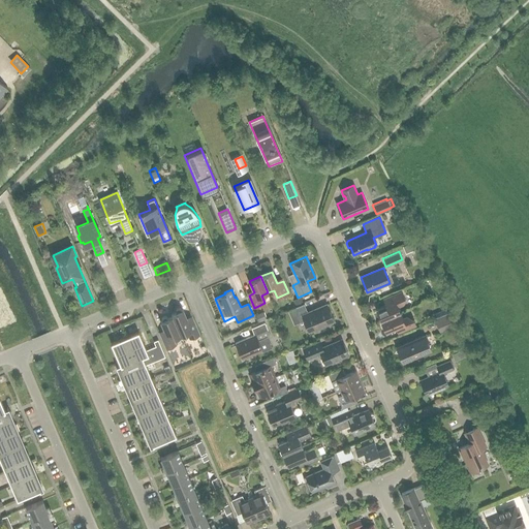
[(376,309),(381,320),(400,312),(398,307),(406,303),(402,291),(389,298),(391,303),(376,309)]
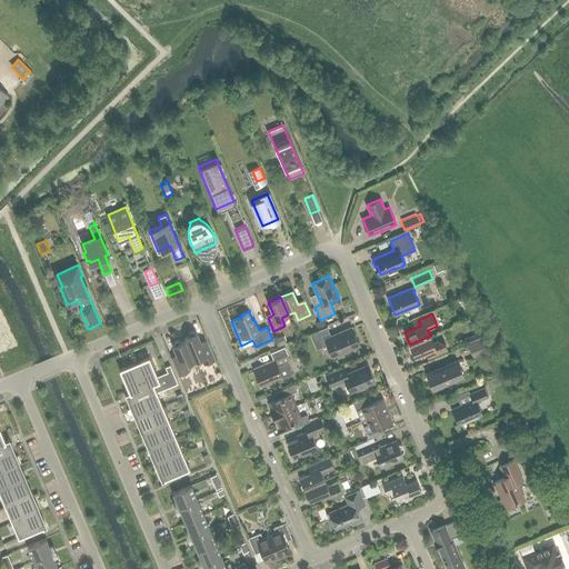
[(327,326),(327,327),(328,326),(325,319),(317,322),(319,329),(327,326)]
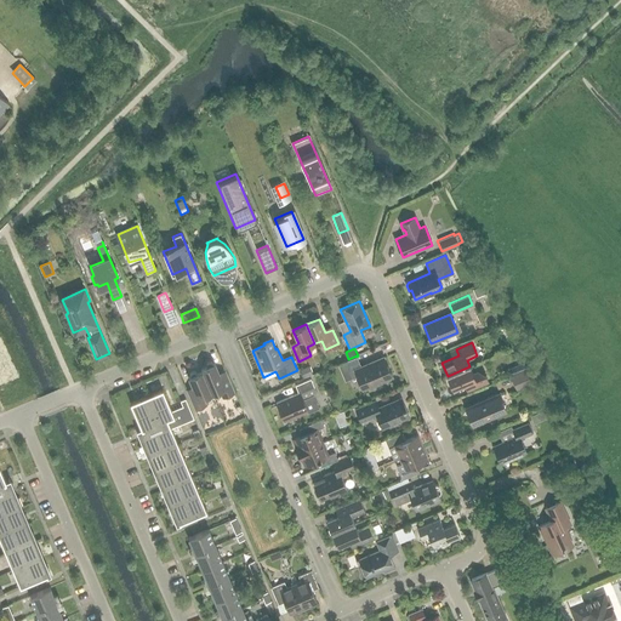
[(357,357),(348,360),(348,359),(337,364),(339,365),(346,381),(357,376),(363,389),(392,376),(383,358),(362,368),(357,357)]
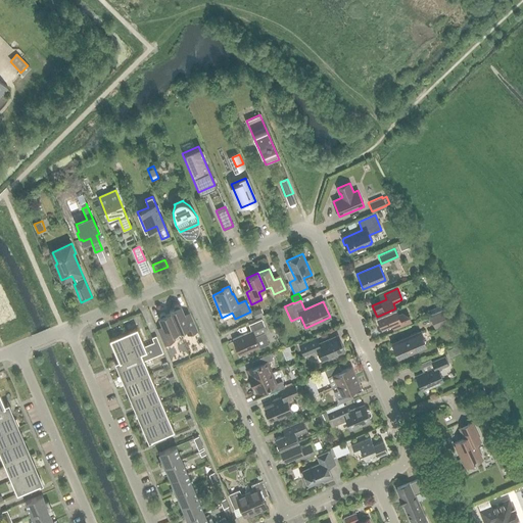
[(170,312),(170,314),(178,332),(185,329),(188,335),(197,330),(190,313),(184,315),(181,306),(180,306),(179,305),(177,304),(175,305),(174,307),(174,310),(170,312)]
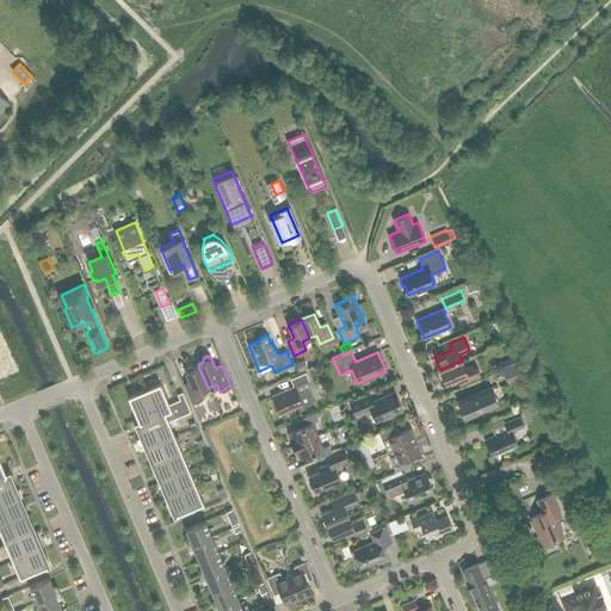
[(309,368),(306,359),(297,363),(301,371),(309,368)]
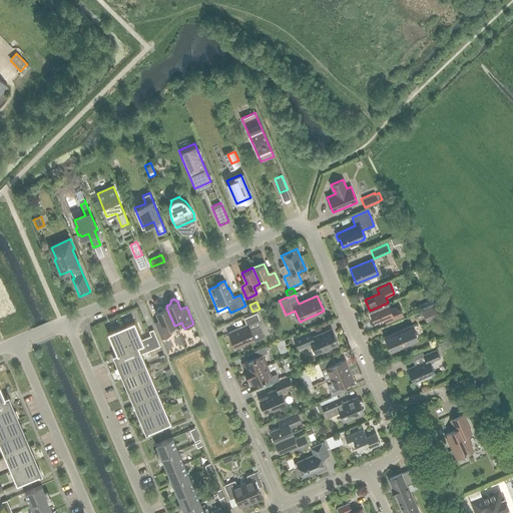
[(391,309),(388,303),(370,311),(371,315),(370,316),(373,323),(386,317),(389,322),(403,316),(399,306),(391,309)]
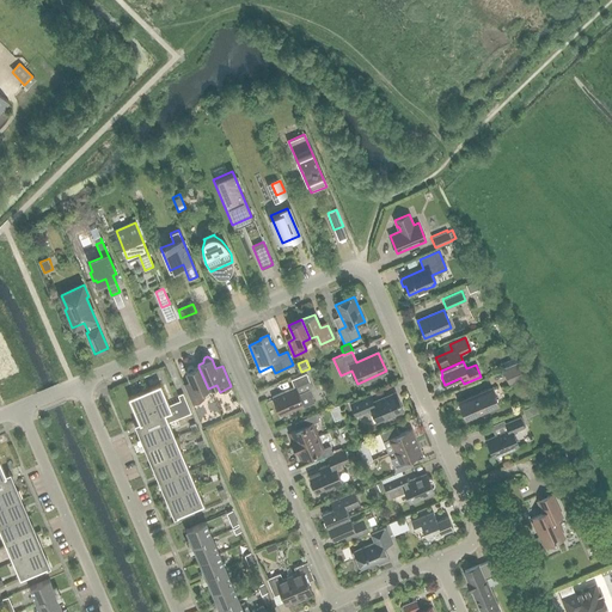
[(522,362),(502,371),(508,385),(528,377),(522,362)]
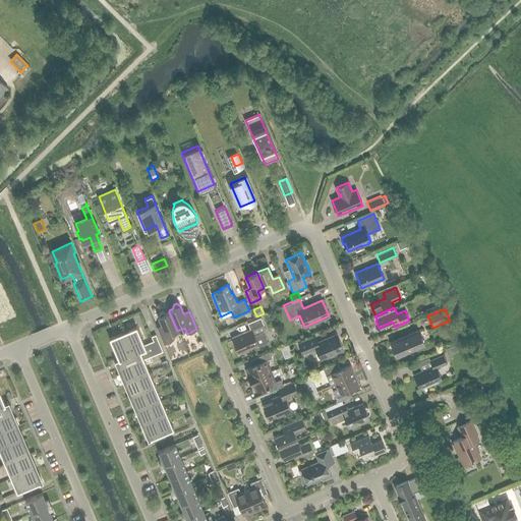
[(171,334),(177,331),(169,312),(166,313),(164,312),(162,311),(160,312),(159,314),(159,316),(162,325),(157,328),(163,344),(173,339),(171,334)]
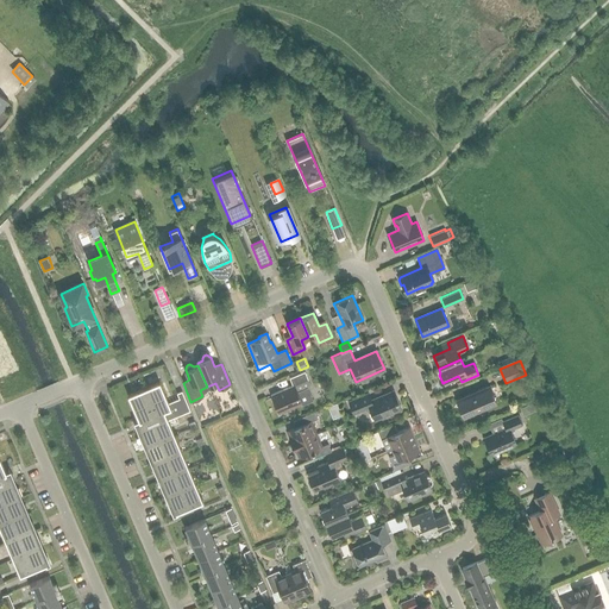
[(293,385),(271,395),(278,413),(314,397),(309,387),(312,385),(309,380),(308,380),(305,371),(289,378),(293,385)]
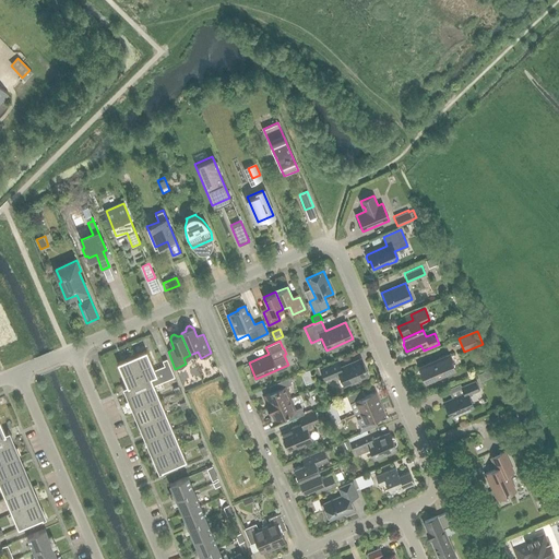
[(128,396),(154,385),(176,376),(168,357),(164,359),(166,365),(155,370),(146,351),(117,363),(126,383),(123,385),(128,396)]
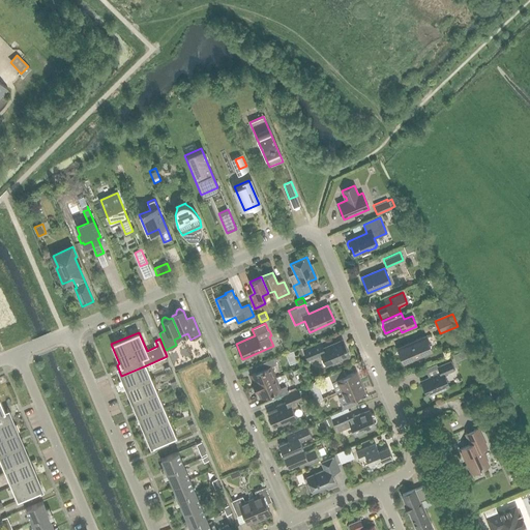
[(424,336),(398,348),(404,361),(414,357),(414,359),(421,356),(420,354),(431,350),(424,336)]
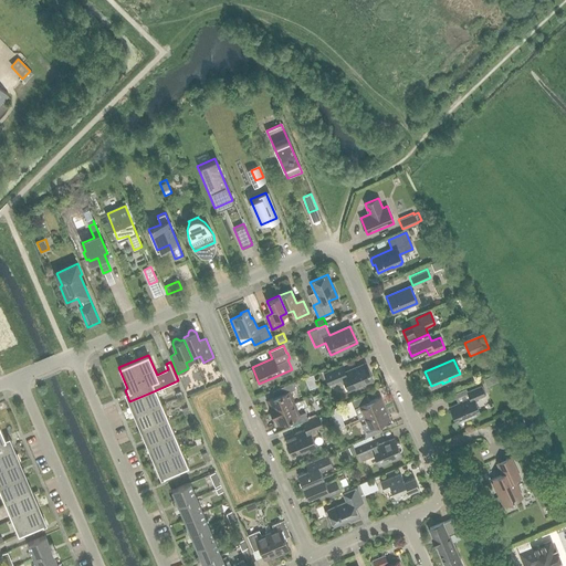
[(342,366),(324,374),(328,385),(339,380),(341,381),(343,383),(345,383),(348,390),(373,379),(366,364),(345,373),(342,366)]
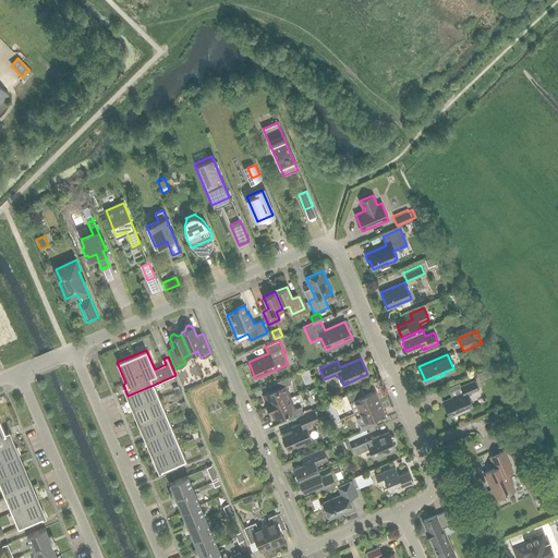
[(488,370),(480,373),(482,379),(492,376),(488,370)]
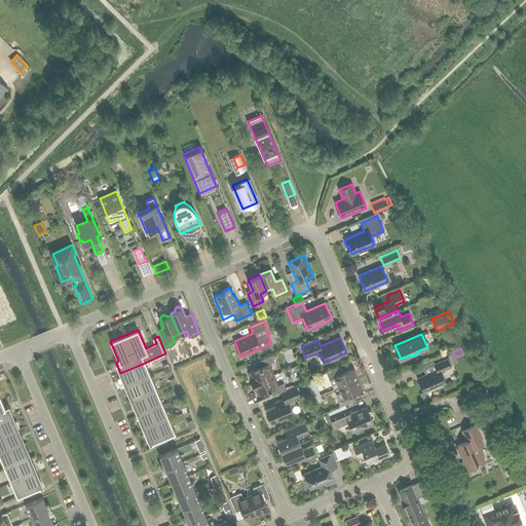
[(250,378),(253,384),(273,375),(268,364),(274,362),(271,355),(256,362),(258,368),(249,372),(251,378),(250,378)]
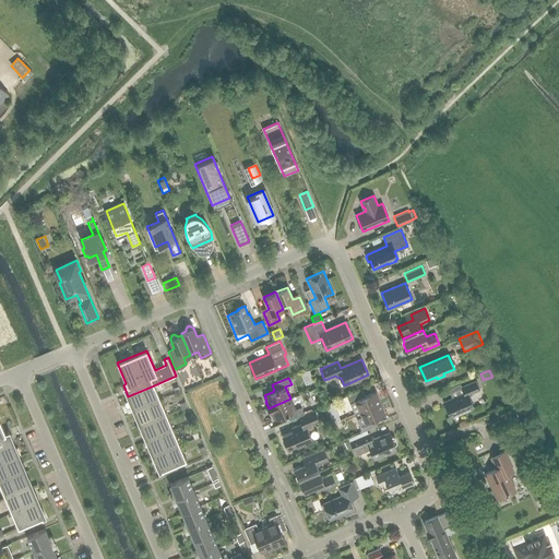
[(464,393),(444,402),(451,418),(460,414),(460,413),(474,407),(468,394),(478,390),(475,381),(462,388),(464,393)]
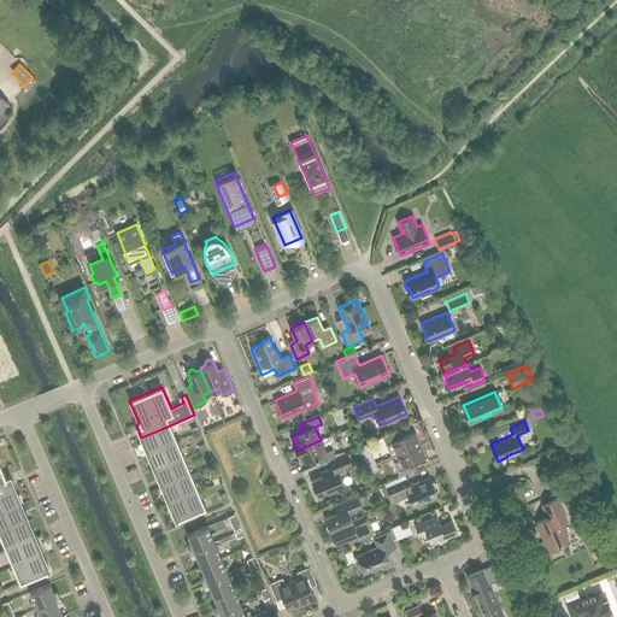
[(183,458),(170,425),(141,438),(154,470),(183,458)]
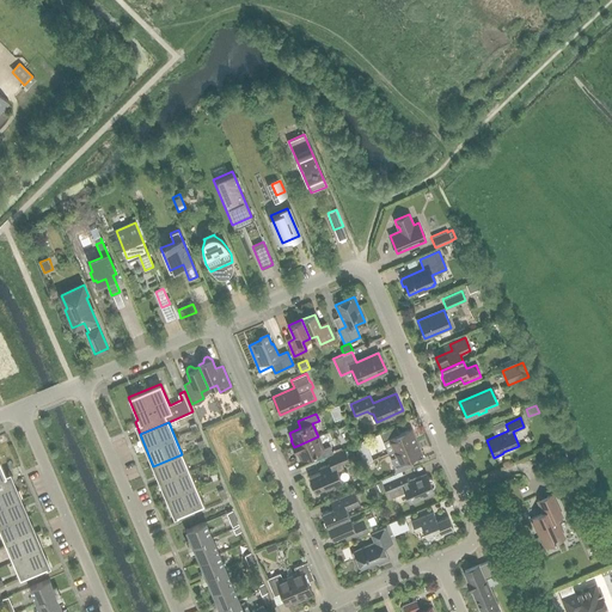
[(396,427),(379,434),(387,453),(395,451),(416,441),(411,429),(399,434),(396,427)]
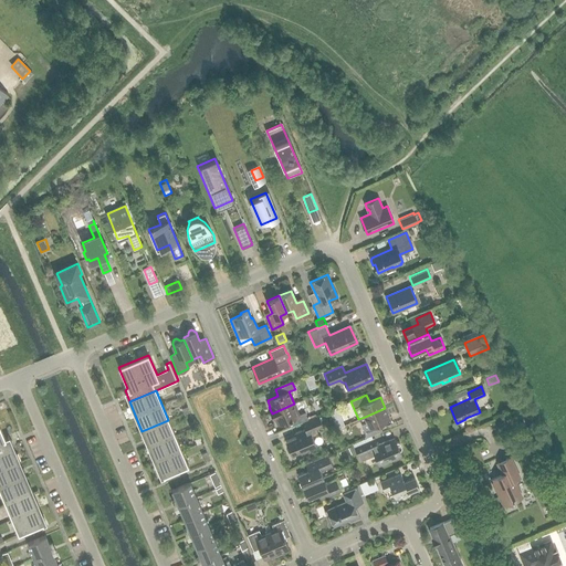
[(294,404),(272,413),(274,419),(275,419),(278,425),(289,420),(291,427),(307,419),(305,412),(299,415),(294,404)]
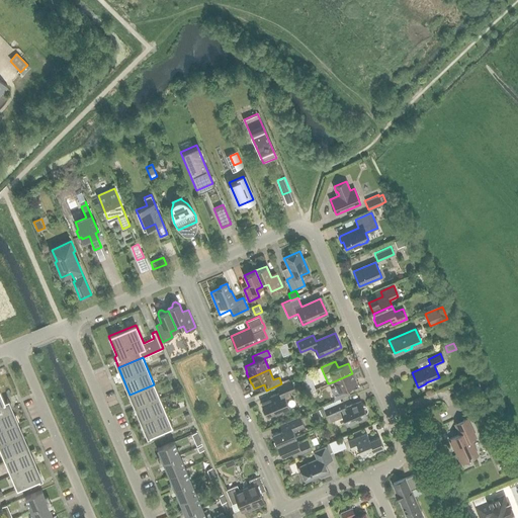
[(336,387),(331,390),(336,401),(347,396),(345,389),(356,383),(352,373),(334,381),(336,387)]
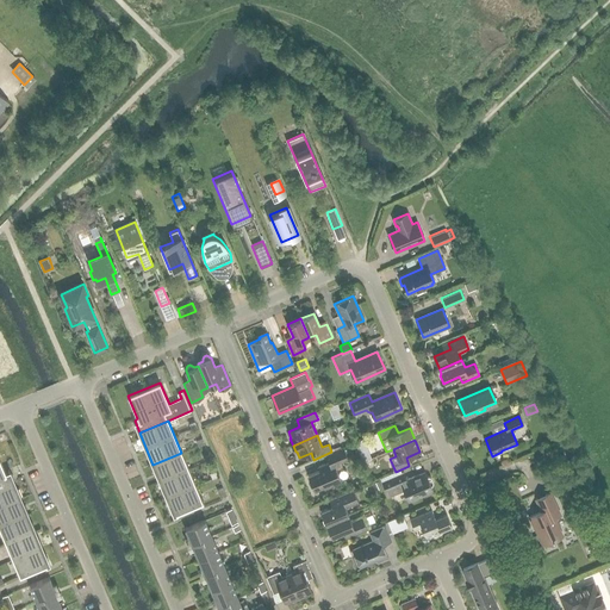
[(318,467),(319,471),(309,475),(315,491),(324,487),(325,490),(332,486),(332,484),(340,480),(336,470),(342,466),(341,462),(348,460),(343,448),(325,455),(329,462),(318,467)]
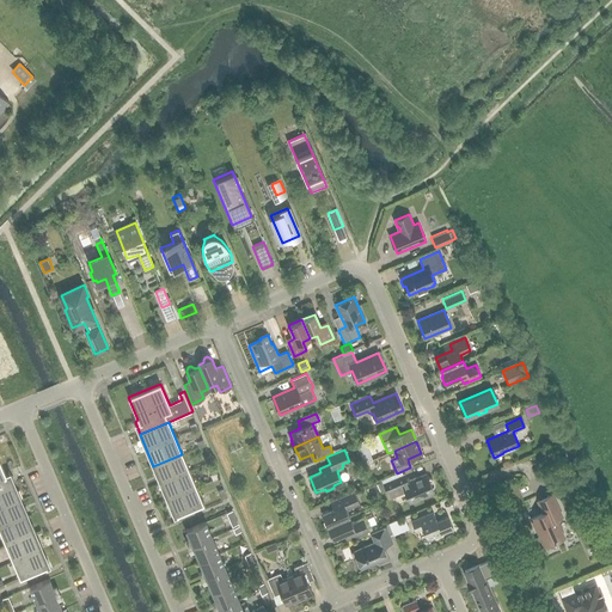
[(189,471),(182,454),(153,466),(160,483),(189,471)]
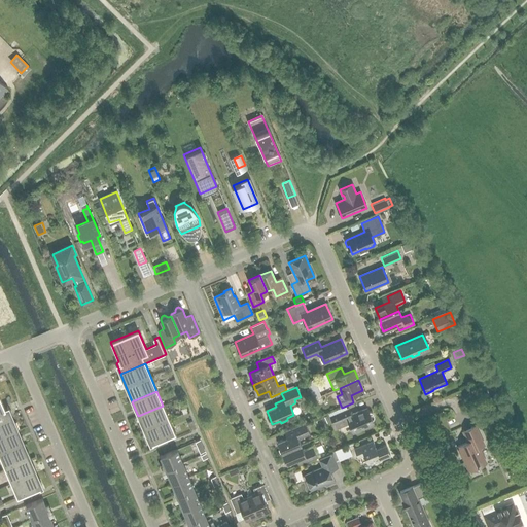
[(0,437),(18,430),(7,406),(4,408),(0,409),(0,437)]
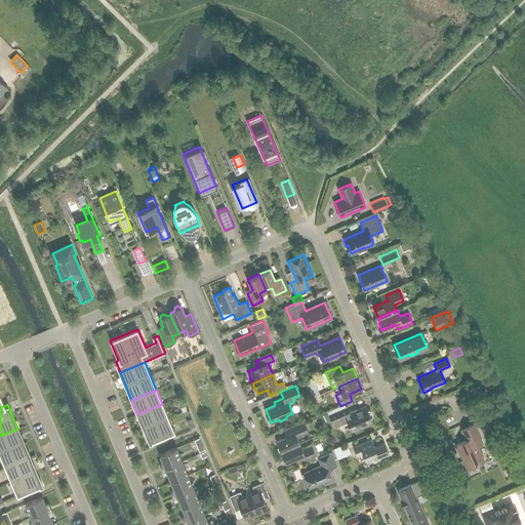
[(168,418),(162,404),(137,414),(144,429),(168,418)]
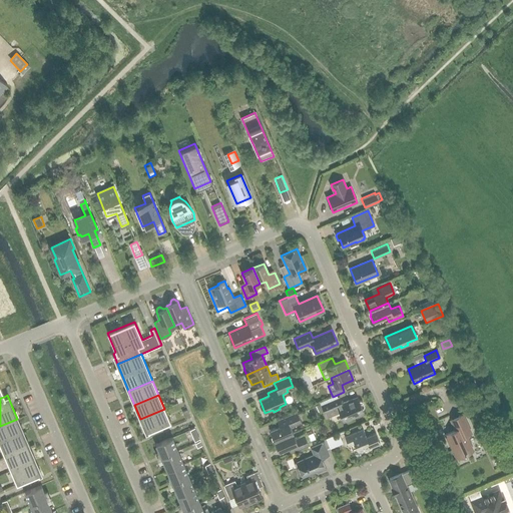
[(321,406),(325,414),(326,413),(328,418),(340,413),(343,421),(364,412),(362,408),(363,408),(364,406),(362,402),(360,401),(359,402),(358,398),(349,402),(349,401),(342,404),(339,398),(321,406)]
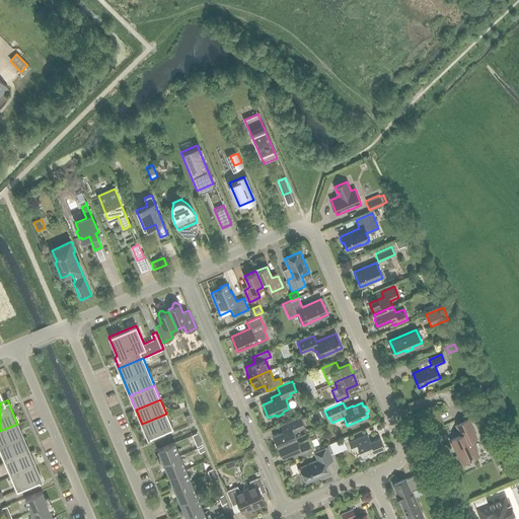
[(172,428),(166,414),(142,424),(149,441),(150,440),(149,438),(172,428)]
